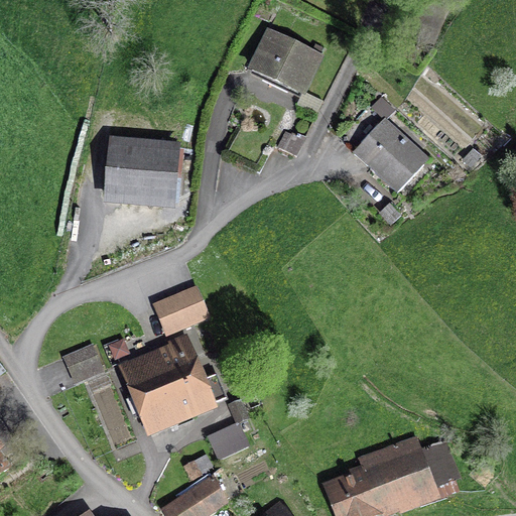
[(268,34),(251,72),(301,96),(318,59),(268,34)]
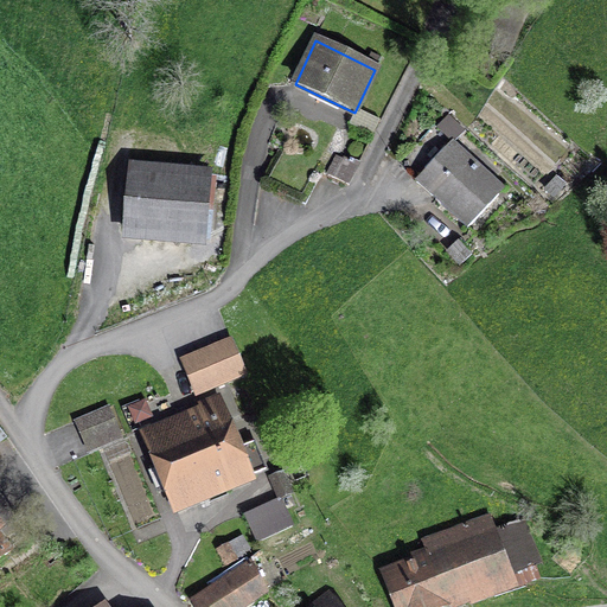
[(451,141),(414,180),(466,229),(505,187),(457,141),(466,129),(448,114),(436,127),(451,141)]
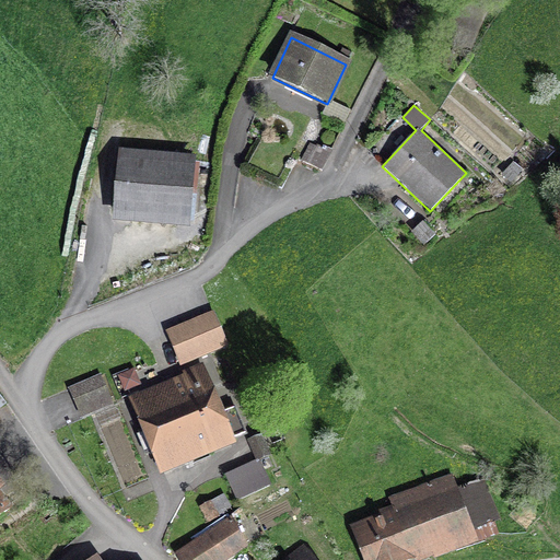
[(322,149),(310,143),(301,160),(322,171),(333,150),(324,146),(322,149)]
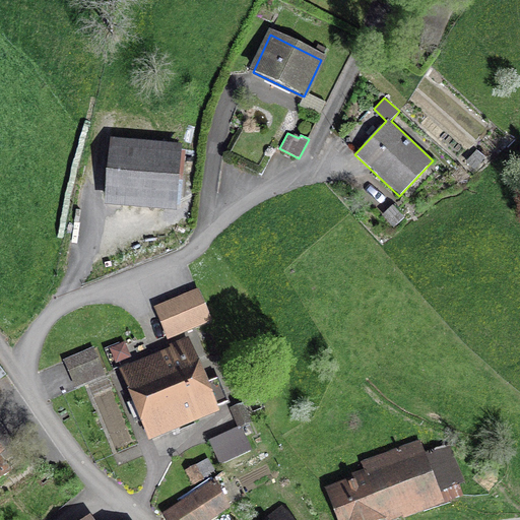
[(114,150),(109,202),(170,207),(175,155),(114,150)]
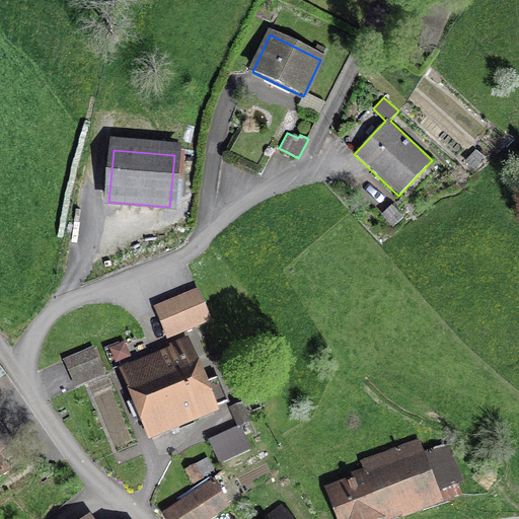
[(403,217),(391,205),(380,216),(392,228),(403,217)]
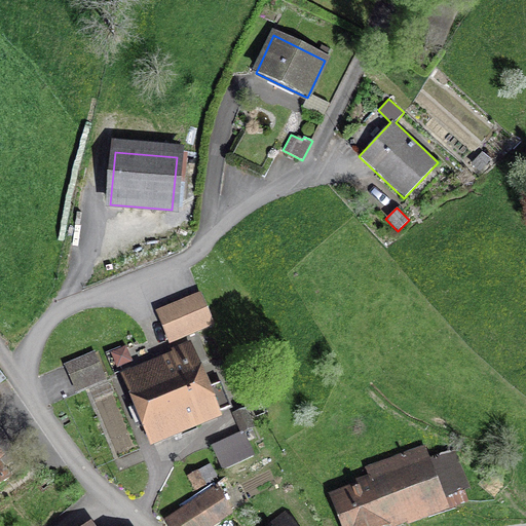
[(200,292),(154,311),(170,345),(215,326),(200,292)]
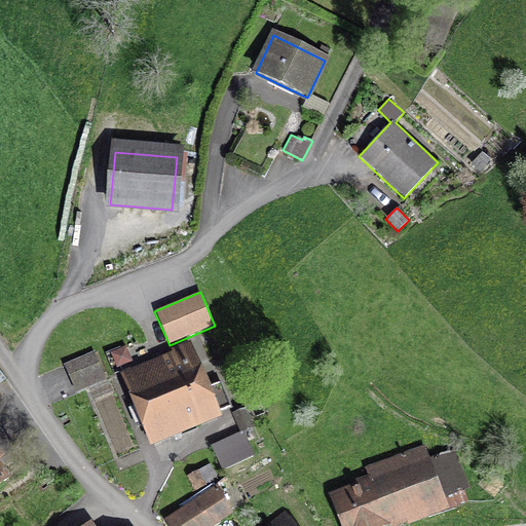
[(171,349),(172,351),(120,374),(151,448),(222,418),(189,341),(171,349)]
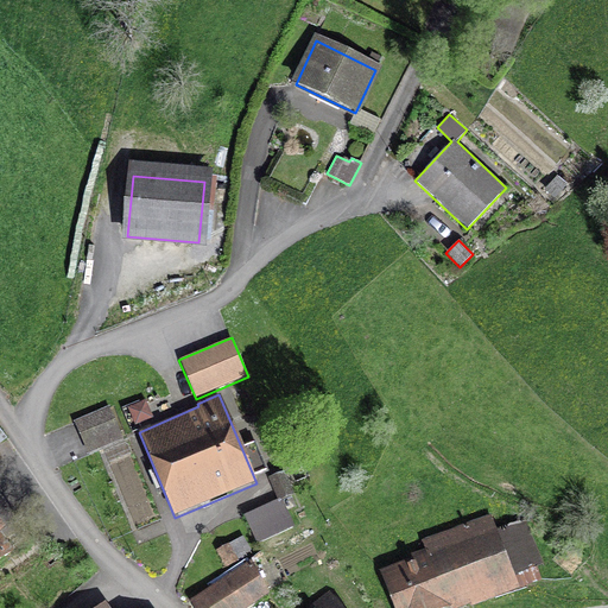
[(153,418),(146,399),(128,406),(135,425),(153,418)]
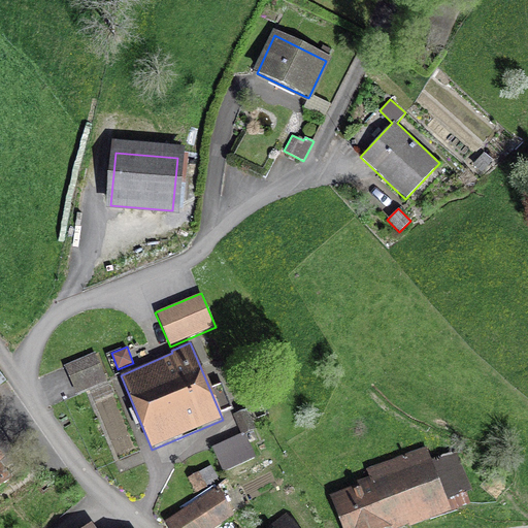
[(97,351),(63,366),(76,396),(110,381),(97,351)]
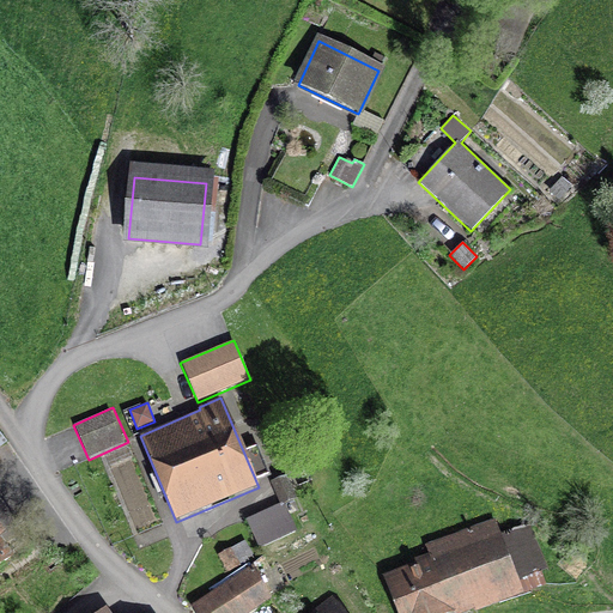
[(296,497),(286,475),(271,481),(280,504),(284,502),(296,497)]
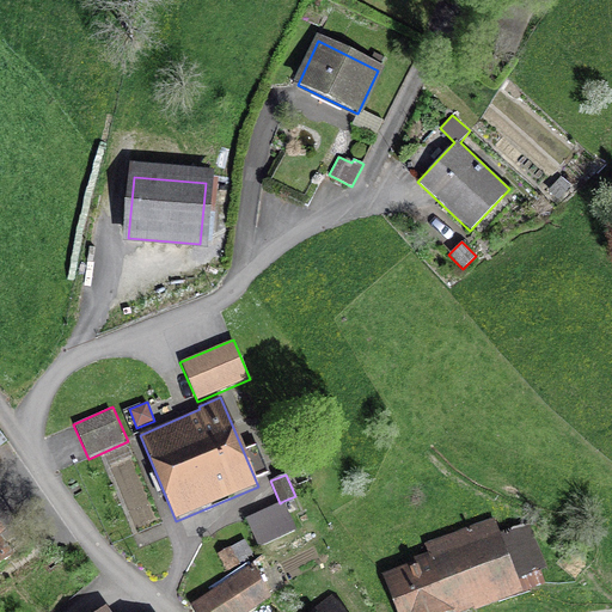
[(280,503),(245,518),(258,548),(297,531),(283,501),(280,503)]
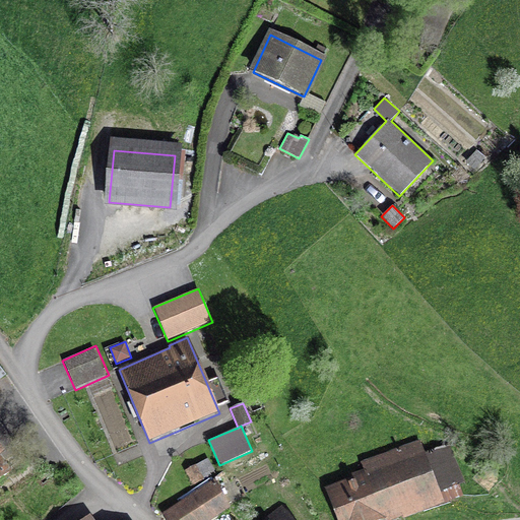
[(383,519),(385,519),(394,519),(403,517),(404,519),(463,497),(459,484),(465,482),(450,445),(425,454),(419,440),(361,462),(363,469),(350,474),(351,477),(324,488),(336,519),(383,519)]
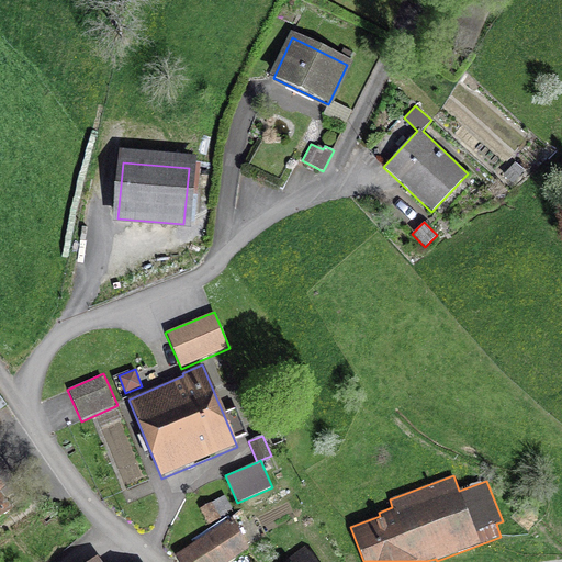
[(0,493),(7,489),(0,480),(0,521),(13,512),(0,493)]
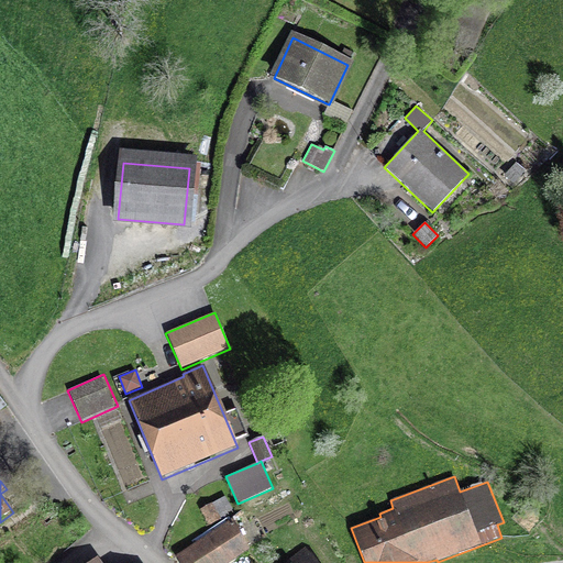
[(234,510),(225,496),(199,510),(208,526),(234,510)]
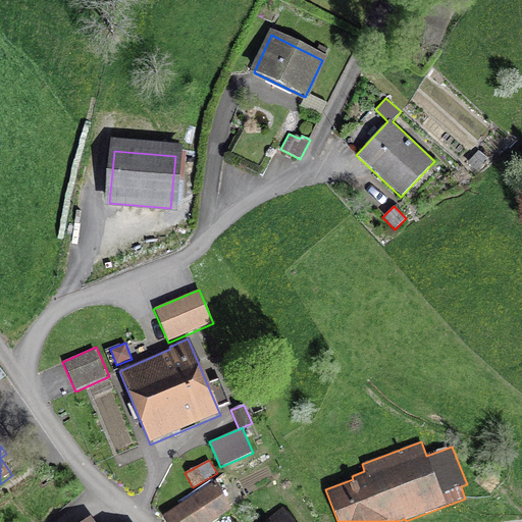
[(162,515),(166,521),(214,521),(233,510),(216,481),(162,515)]
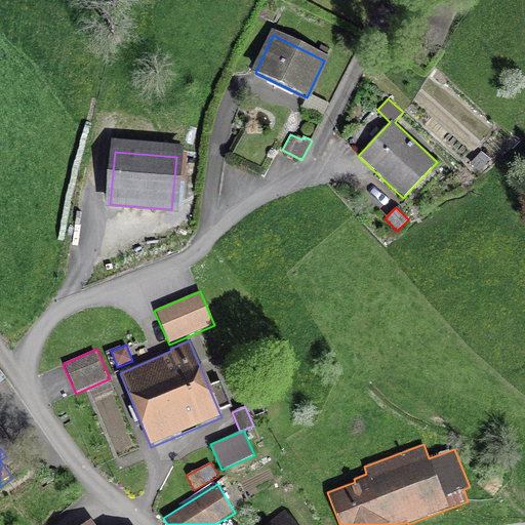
[(499,514),(507,500),(497,495),(490,509),(499,514)]
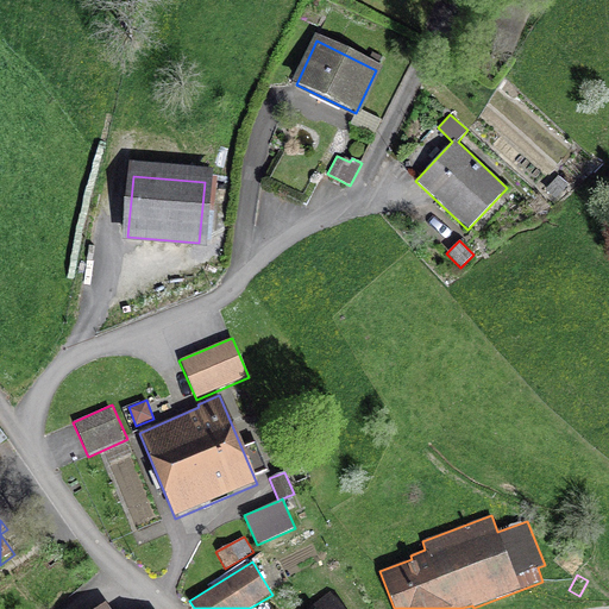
[(340,608),(328,594),(308,608),(340,608)]
